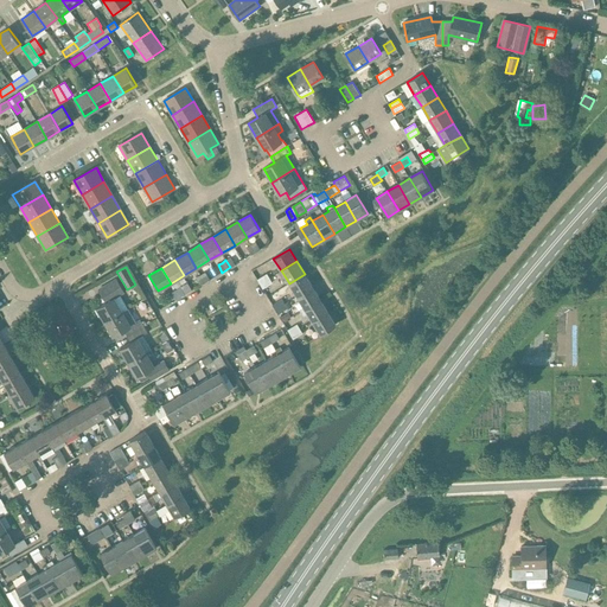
[(260,285),(269,278),(267,274),(257,280),(260,285)]
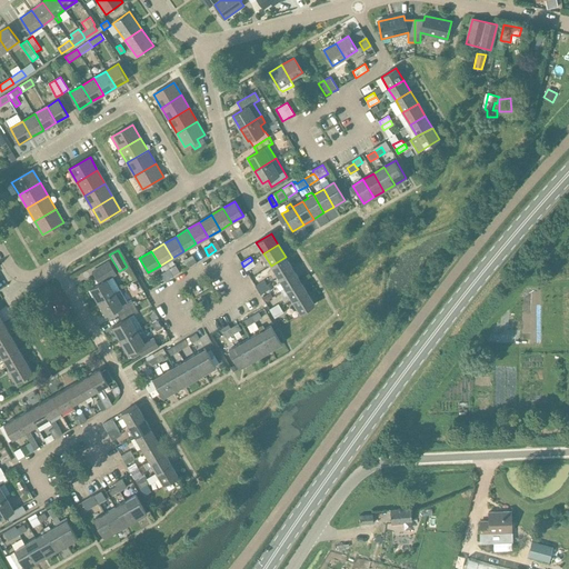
[(286,257),(271,266),(278,278),(292,269),(286,257)]
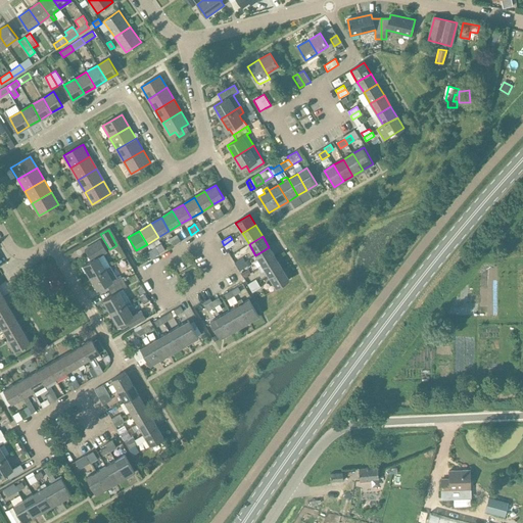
[(232,239),(224,245),(226,248),(235,244),(232,239)]
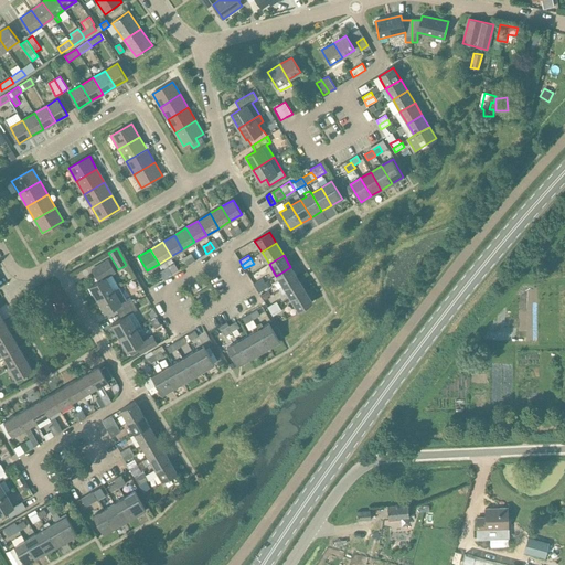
[(89,287),(97,299),(119,287),(112,274),(115,272),(112,266),(96,275),(99,281),(89,287)]
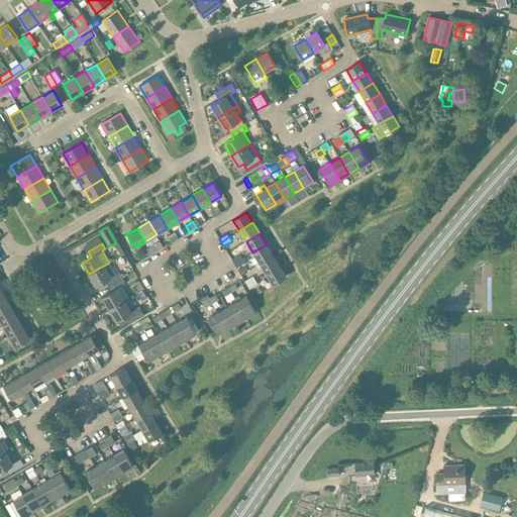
[(260,263),(273,254),(266,244),(252,252),(260,263)]
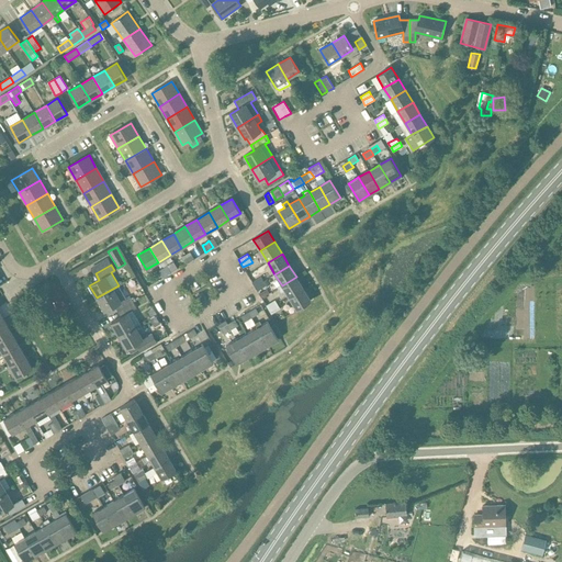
[(255,287),(263,281),(261,277),(253,282),(255,287)]
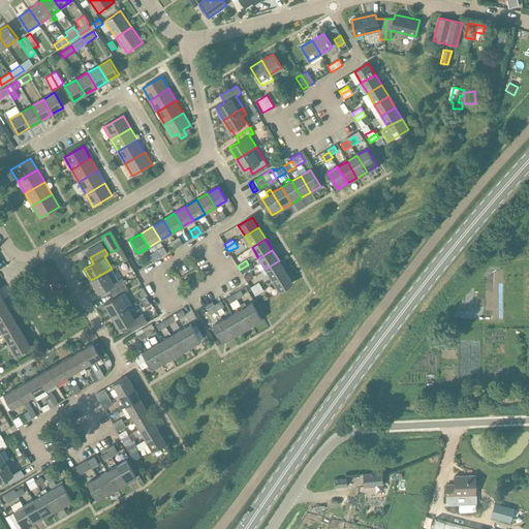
[(272,280),(285,272),(279,260),(266,269),(261,271),(265,276),(269,274),(272,280)]
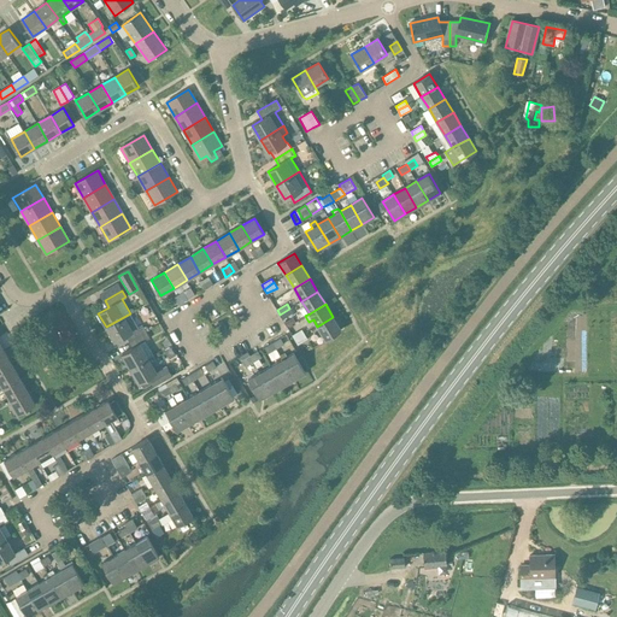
[(289,309),(280,315),(282,319),(292,313),(289,309)]
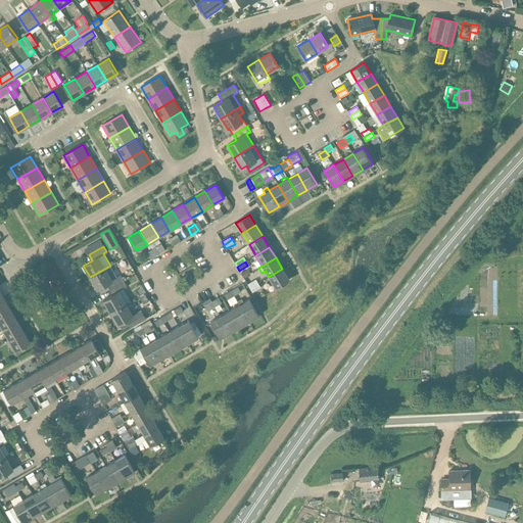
[(116,278),(110,266),(90,277),(97,289),(106,284),(109,290),(124,281),(120,276),(116,278)]
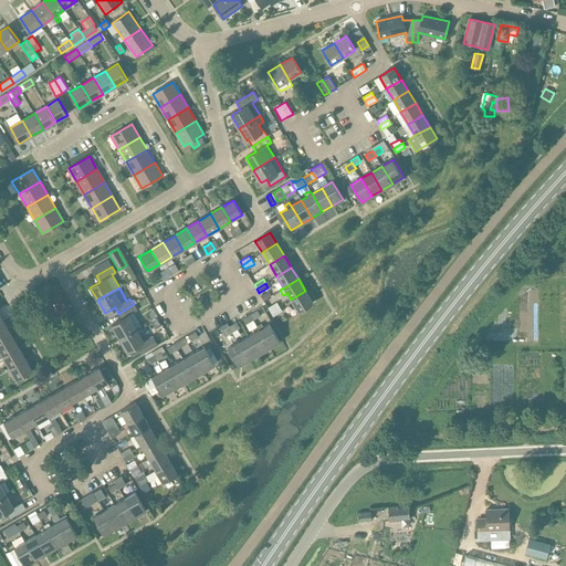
[(273,294),(270,289),(261,294),(264,300),(273,294)]
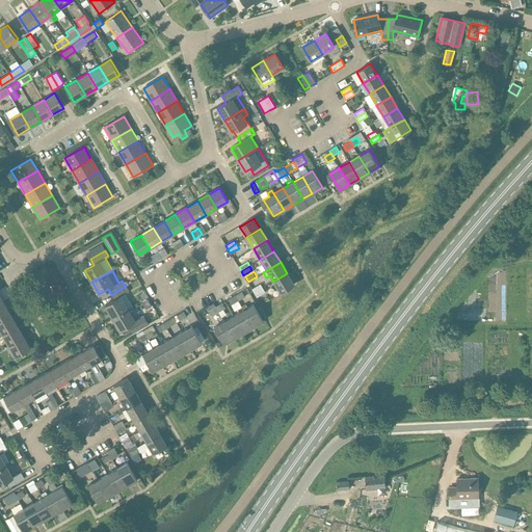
[(294,284),(287,273),(273,282),(281,293),(294,284)]
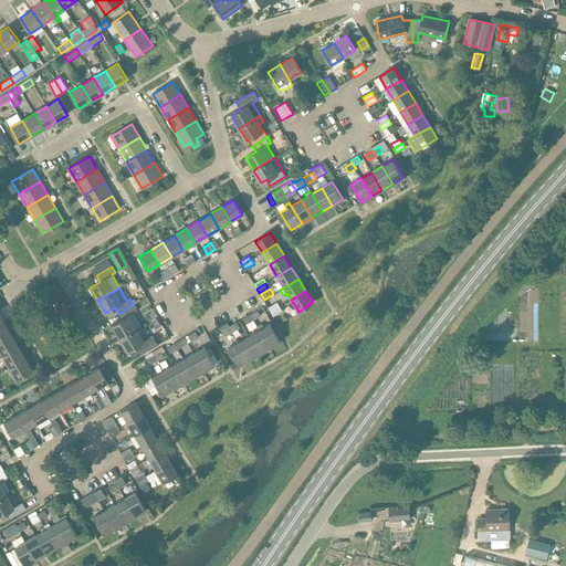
[(276,302),(268,307),(271,312),(280,306),(276,302)]
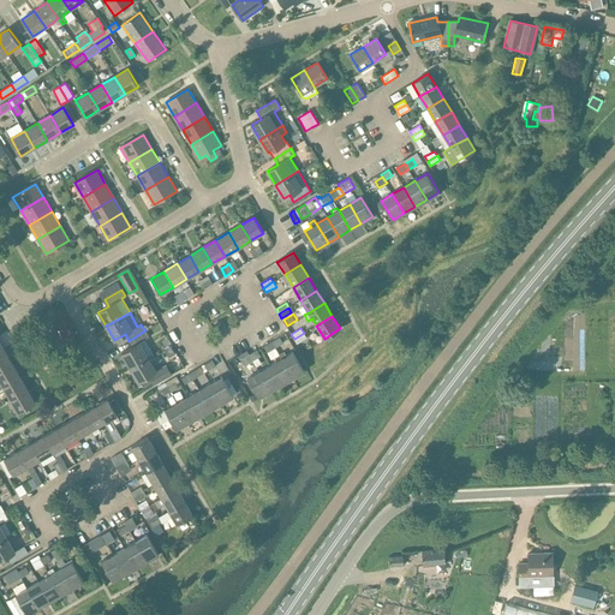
[(149,338),(145,330),(129,341),(132,347),(121,353),(130,368),(153,354),(144,340),(149,338)]
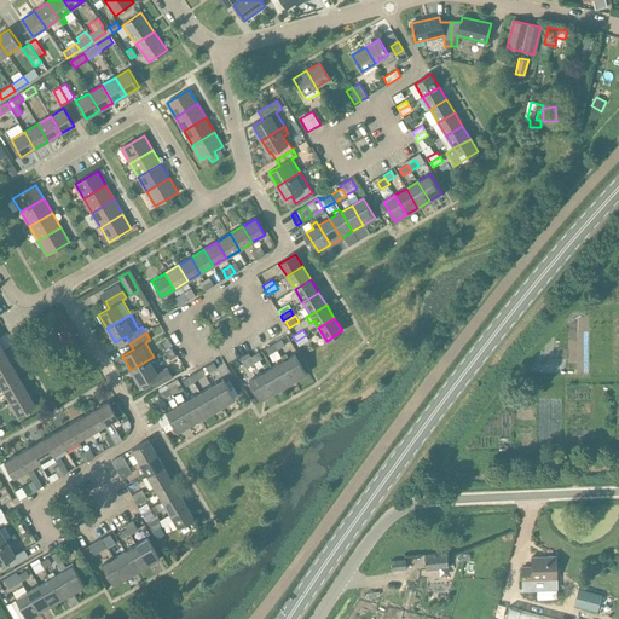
[(296,341),(299,346),(308,340),(306,335),(296,341)]
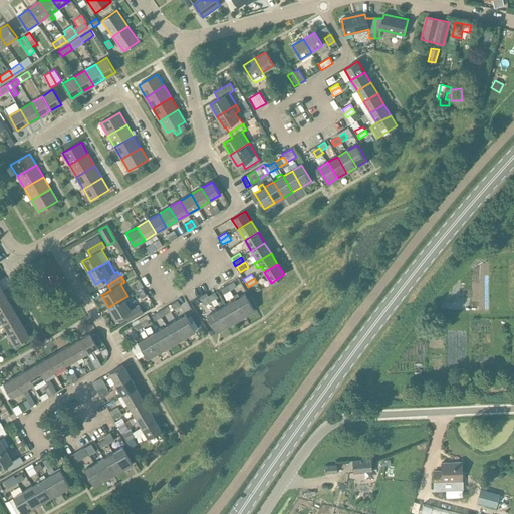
[(227,285),(230,290),(237,287),(236,286),(241,284),(238,279),(227,285)]
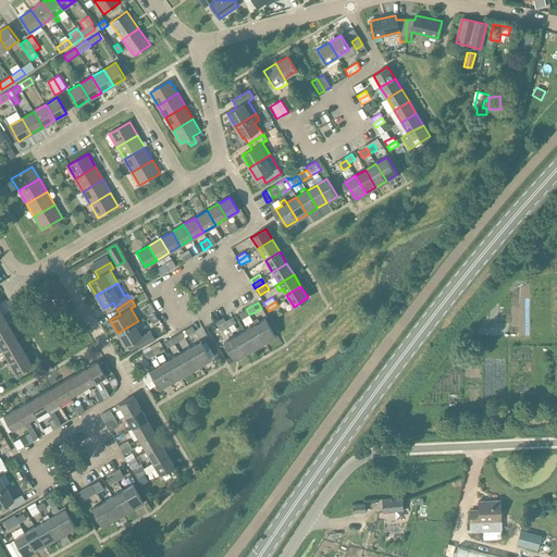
[(249,314),(246,309),(239,313),(242,319),(249,314)]
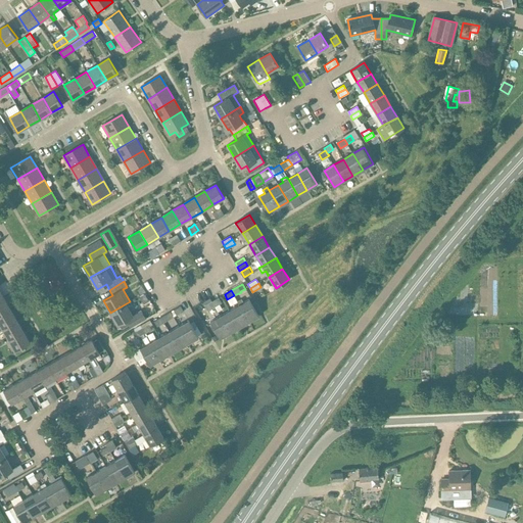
[(0,314),(10,308),(4,297),(0,299),(0,314)]
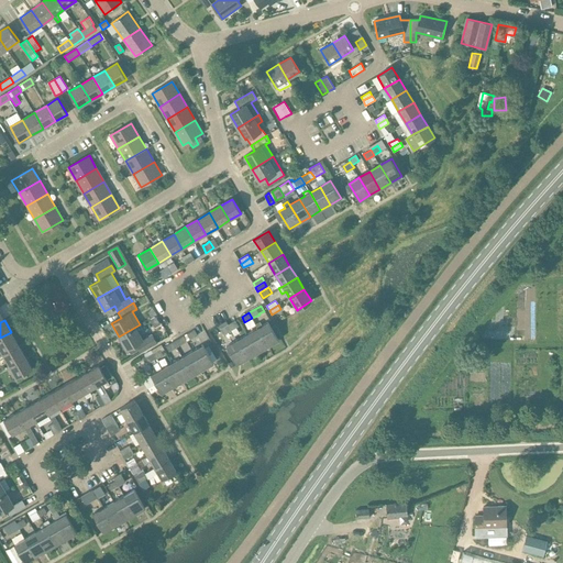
[(228,324),(231,330),(239,326),(235,320),(228,324)]
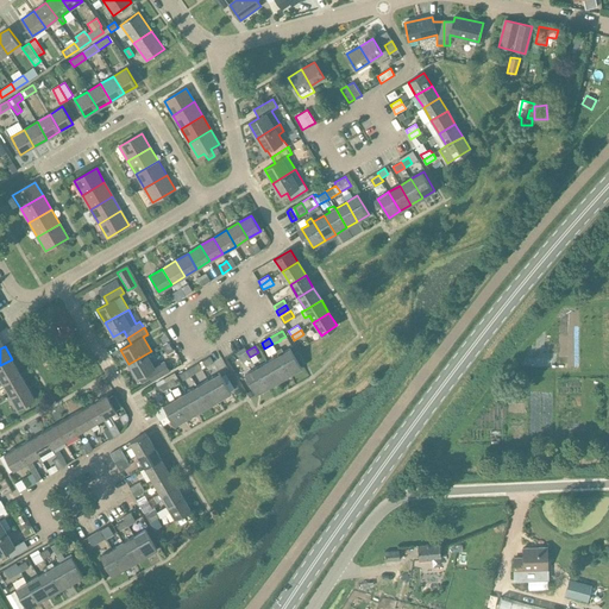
[(278,355),(290,375),(301,368),(290,349),(278,355)]
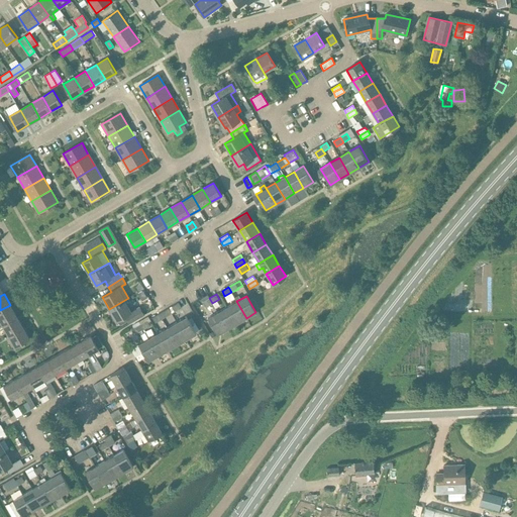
[(131,304),(128,298),(109,309),(116,321),(125,316),(129,323),(143,315),(139,307),(131,312),(127,306),(131,304)]
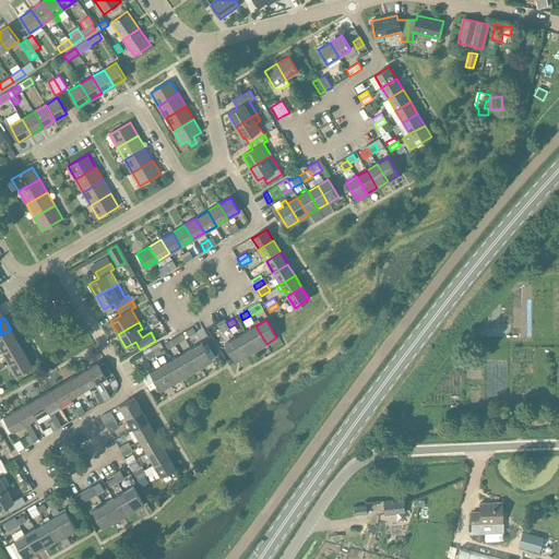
[(229,328),(226,322),(219,326),(223,332),(229,328)]
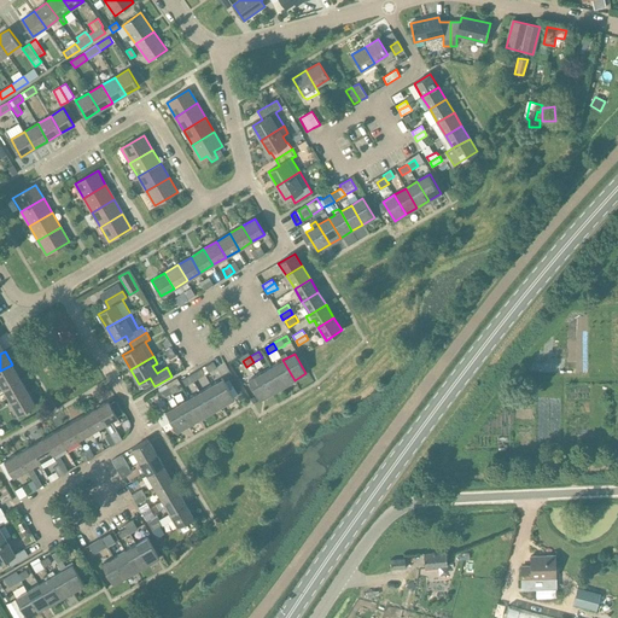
[(272,367),(283,386),(295,380),(283,360),(272,367)]
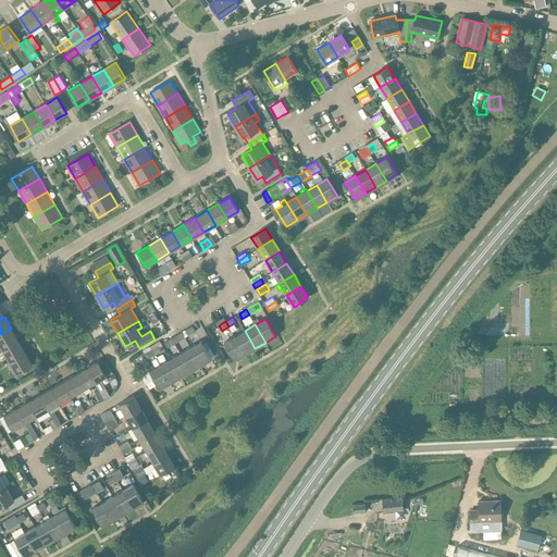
[(193,326),(185,330),(188,336),(196,332),(193,326)]
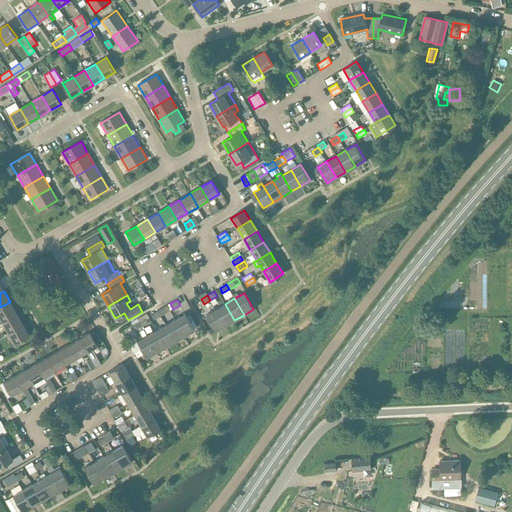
[(10,302),(0,307),(0,318),(2,322),(16,313),(10,302)]
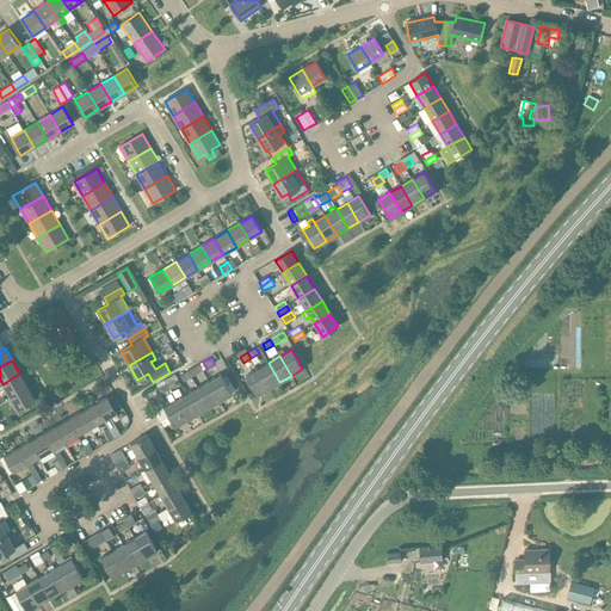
[(257,369),(269,389),(279,382),(269,363),(257,369)]
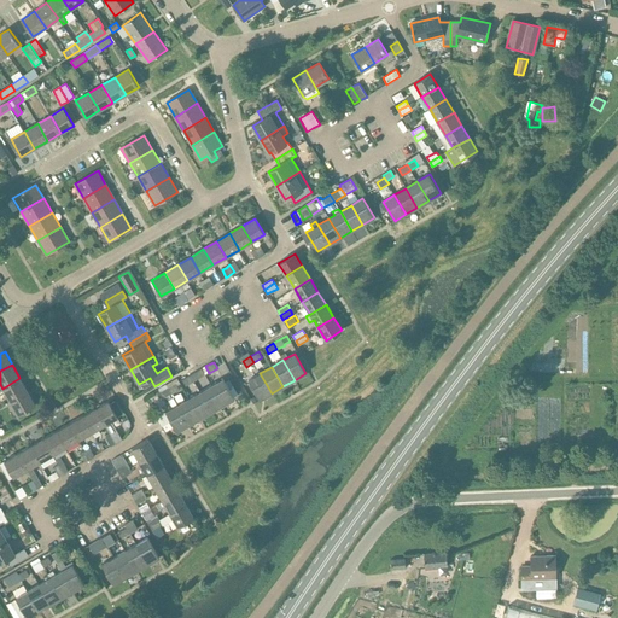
[(191,375),(193,382),(202,377),(198,371),(191,375)]
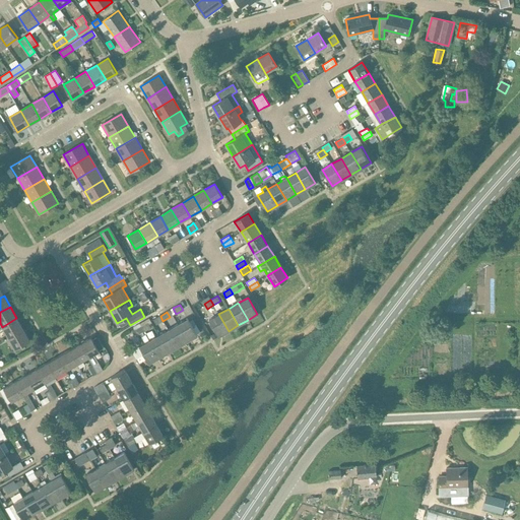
[(229,331),(218,314),(209,320),(218,336),(229,331)]
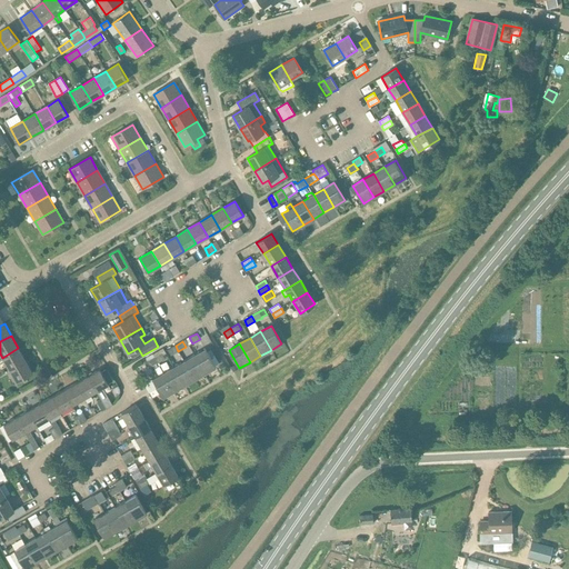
[(176,346),(168,349),(171,356),(178,351),(176,346)]
